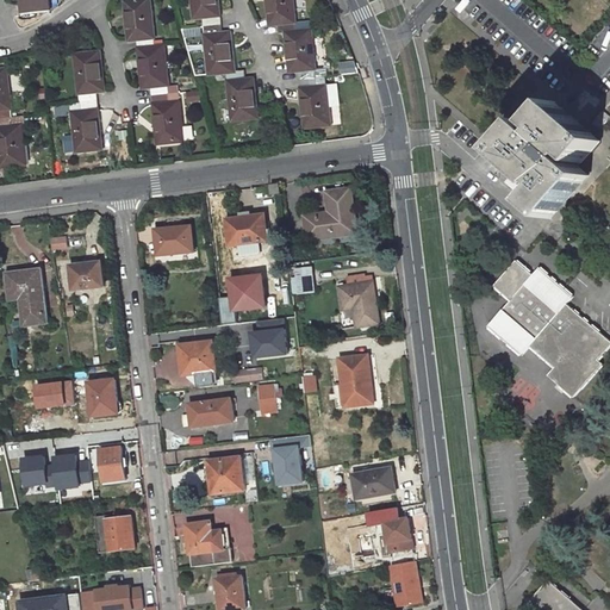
[(45,7),(43,0),(18,0),(20,11),(45,7)]
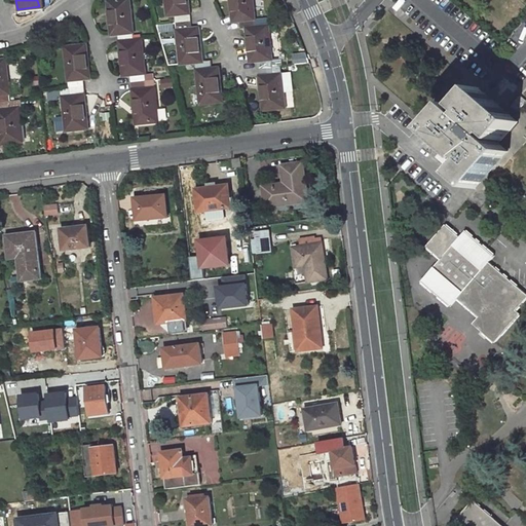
[(107,0),(110,28),(117,28),(132,26),(127,0),(107,0)]
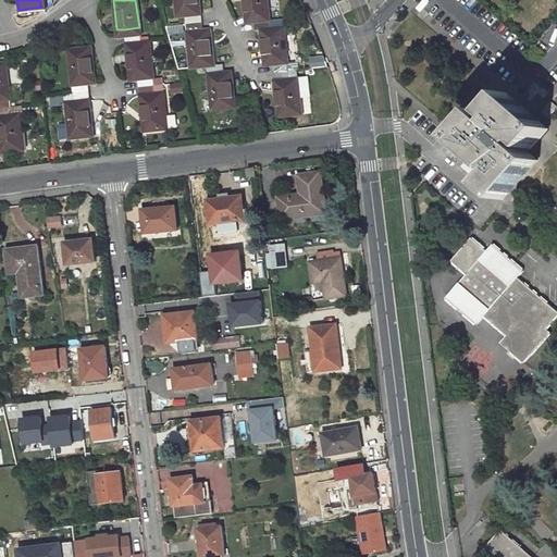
[(174,0),(176,10),(183,9),(199,8),(198,0),(174,0)]
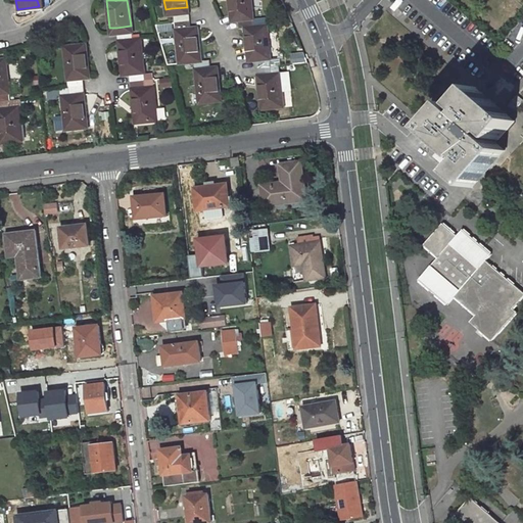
[(228,0),(231,15),(237,15),(251,13),(249,0),(228,0)]
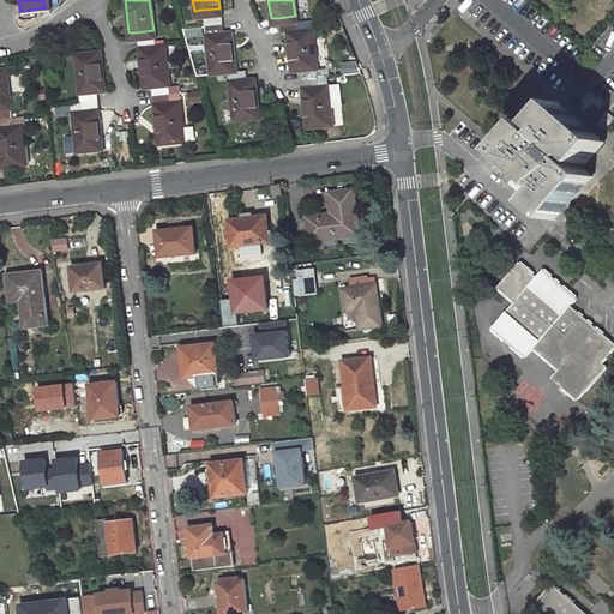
[(203,19),(221,17),(220,8),(202,10),(203,19)]
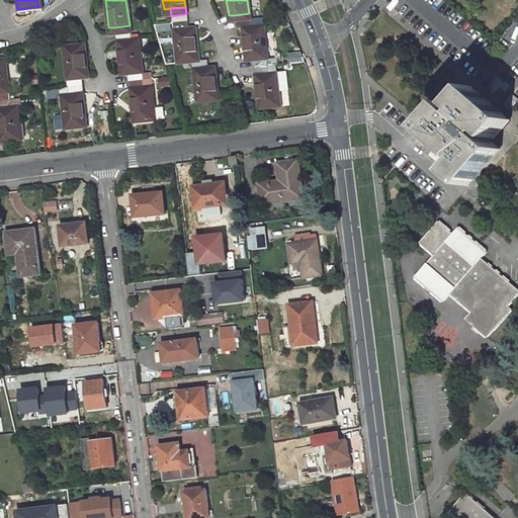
[(172,23),(187,21),(186,14),(171,16),(172,23)]
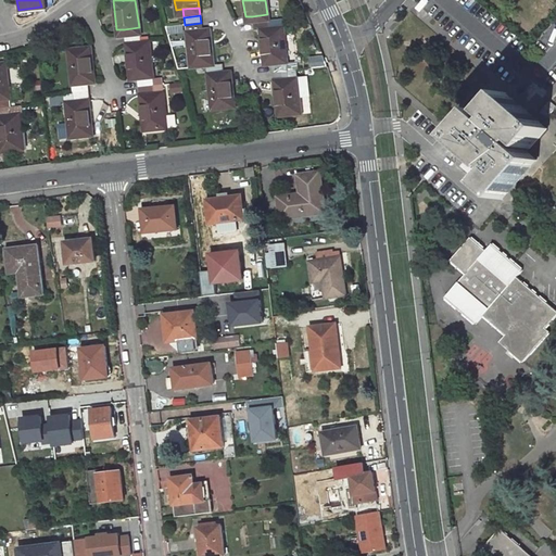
[(286,55),(281,20),(268,21),(258,22),(263,59),(270,58),(286,55)]
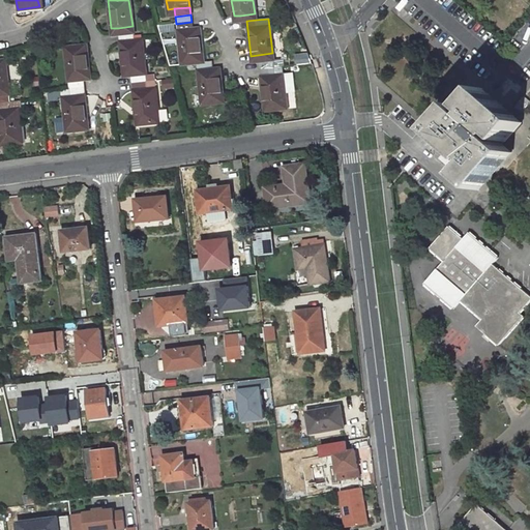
[(176,24),(181,58),(197,56),(203,56),(199,21),(192,22),(176,24)]
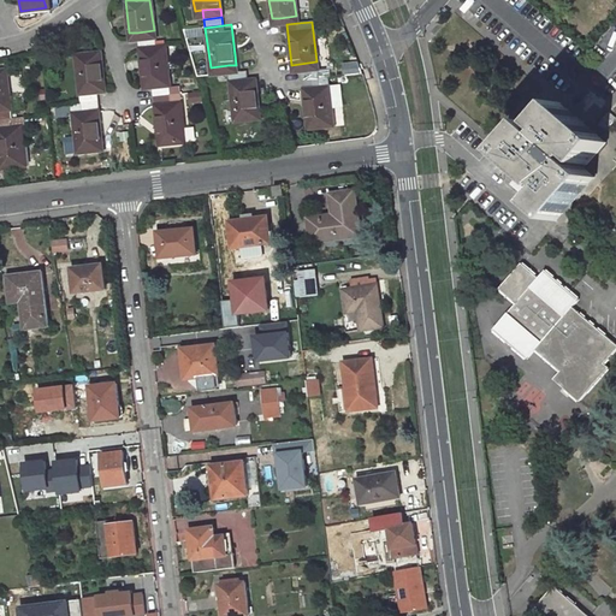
[(138,42),(155,40),(154,30),(137,33),(138,42)]
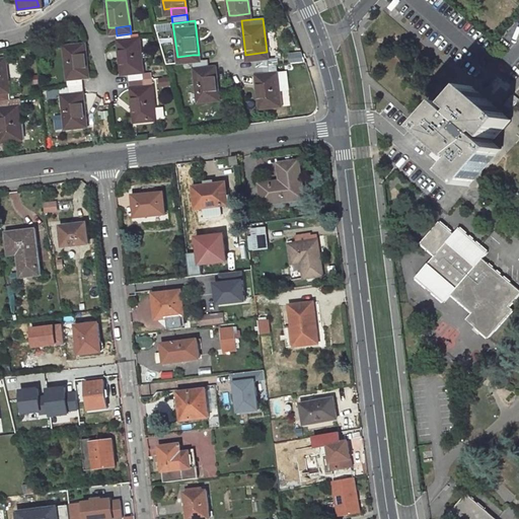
[(117,35),(120,67),(129,66),(142,64),(138,32),(131,33),(117,35)]
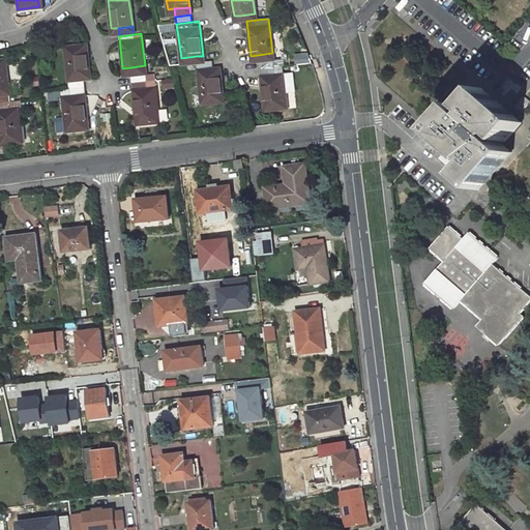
[(88,72),(84,38),(63,40),(67,75),(81,72),(88,72)]
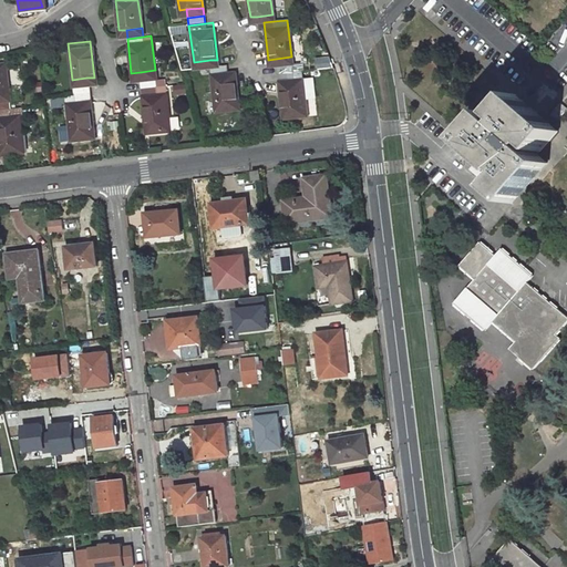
[(291,57),(276,59),(277,66),(292,65),(291,57)]
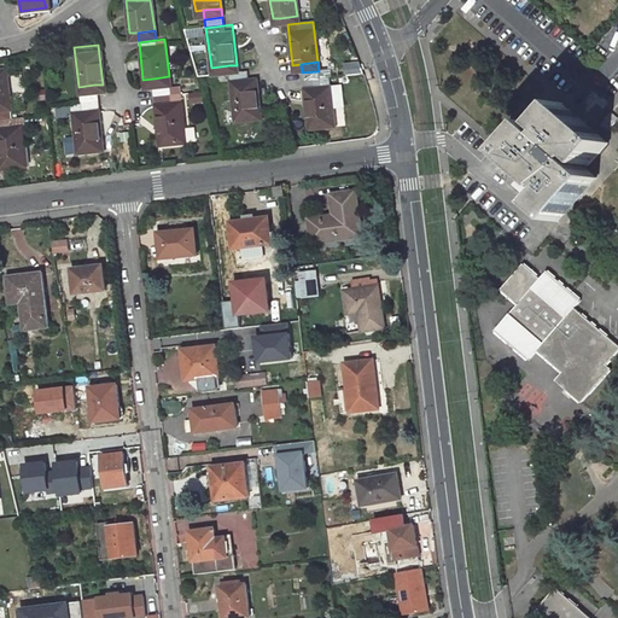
[(229,65),(231,75),(246,73),(245,64),(237,65),(229,65)]
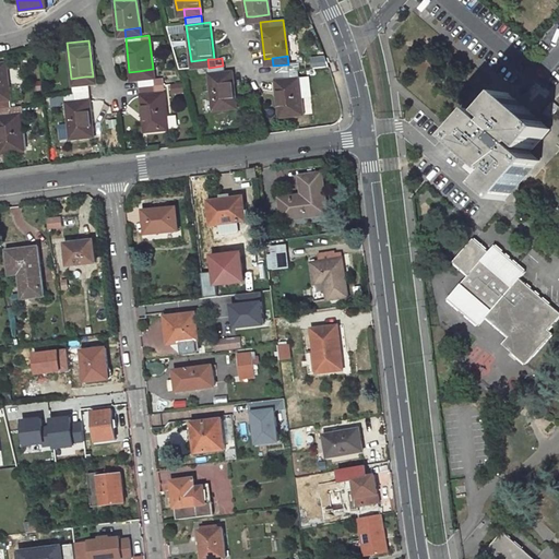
[(288,64),(273,66),(274,74),(288,72),(288,64)]
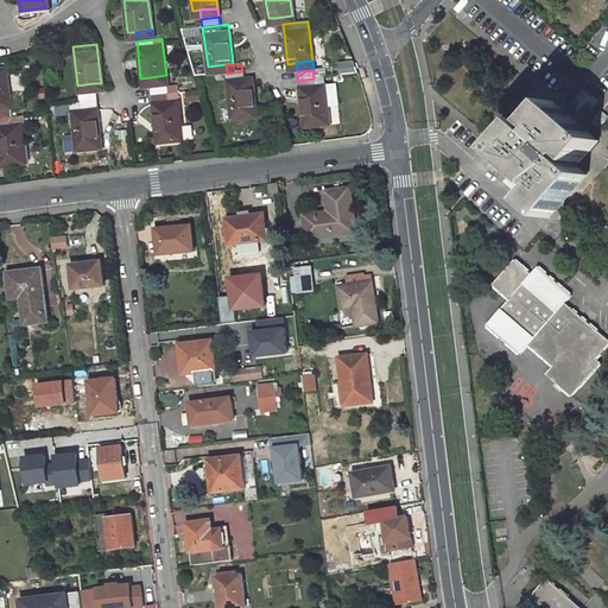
[(255,111),(251,71),(242,71),(227,74),(232,113),(255,111)]
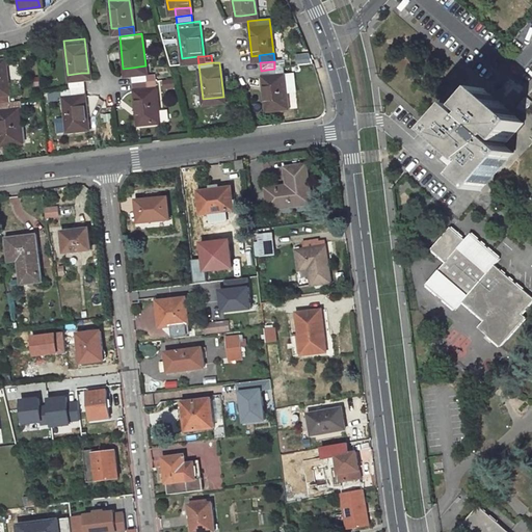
[(133,76),(147,75),(145,65),(132,68),(133,76)]
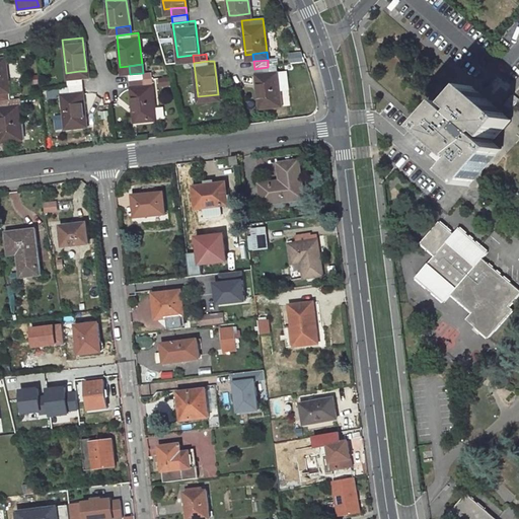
[(254,69),(260,102),(279,99),(275,66),(268,67),(254,69)]
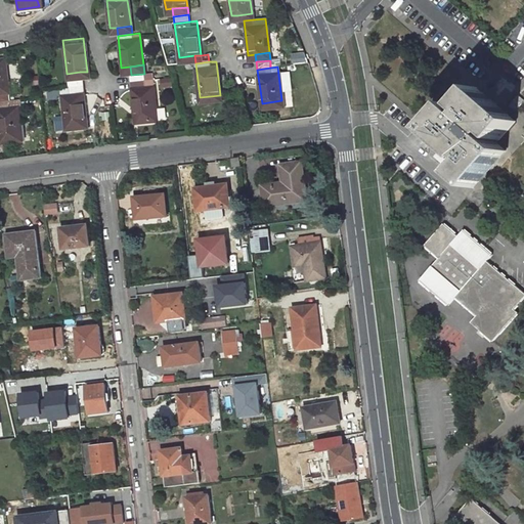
[(80,72),(67,74),(68,83),(81,82),(80,72)]
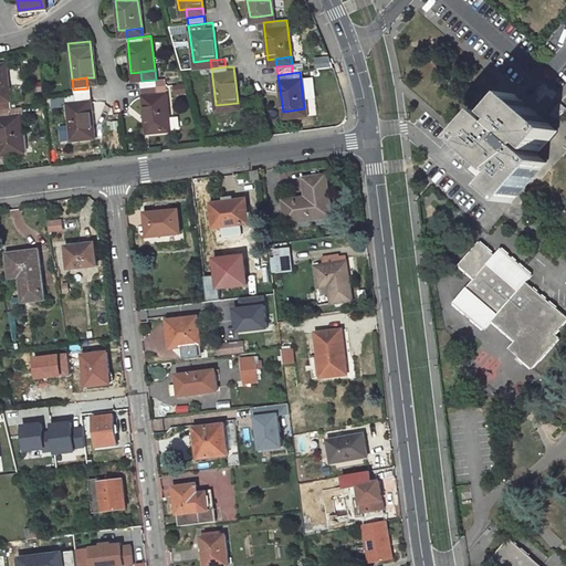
[(168,123),(164,79),(156,80),(142,81),(142,90),(146,126),(168,123)]
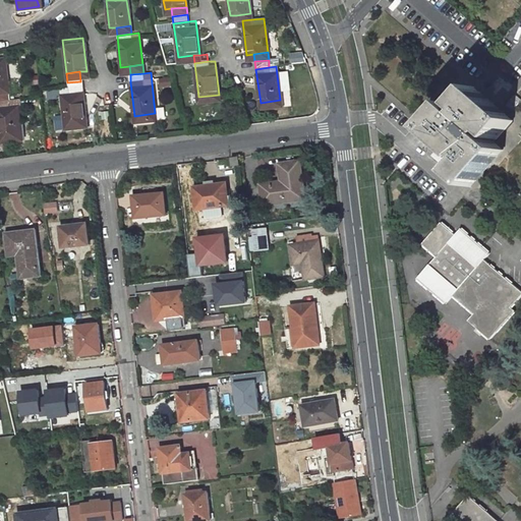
[(68,91),(81,89),(80,81),(67,82),(68,91)]
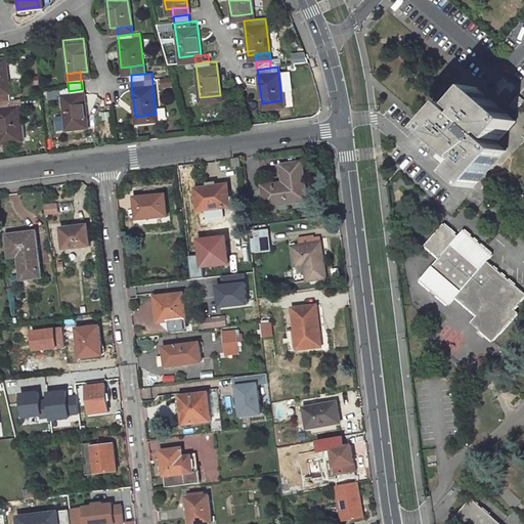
[(517,122),(476,87),(459,107),(467,114),(465,117),(450,104),(427,132),(463,163),(465,161),(468,163),(455,177),(473,191),(507,153),(489,138),(492,135),(499,142),(517,122)]
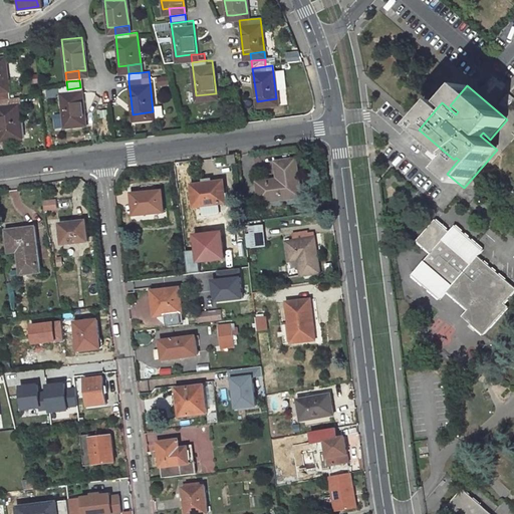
[(84,119),(80,87),(67,89),(60,90),(64,122),(84,119)]
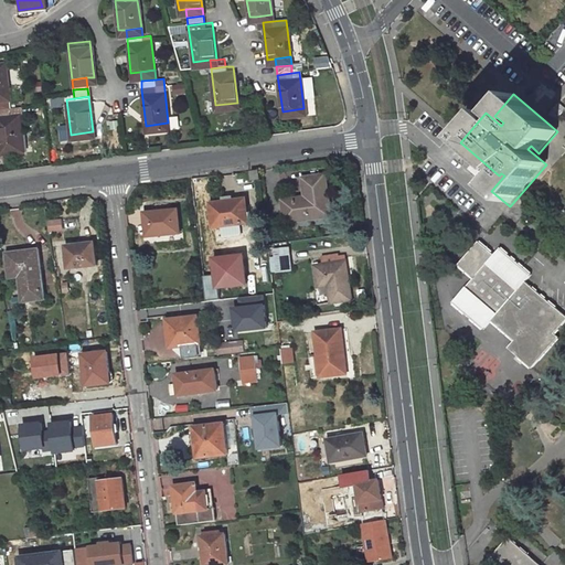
[(0,104),(0,147),(21,146),(17,112),(24,110),(23,102),(9,104),(0,104)]
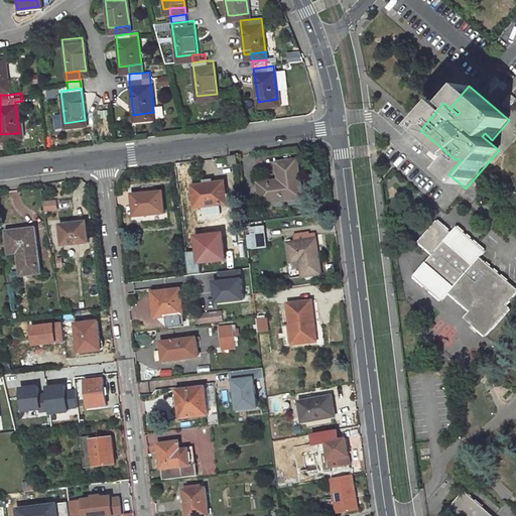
[(239,163),(239,155),(231,156),(232,164),(239,163)]
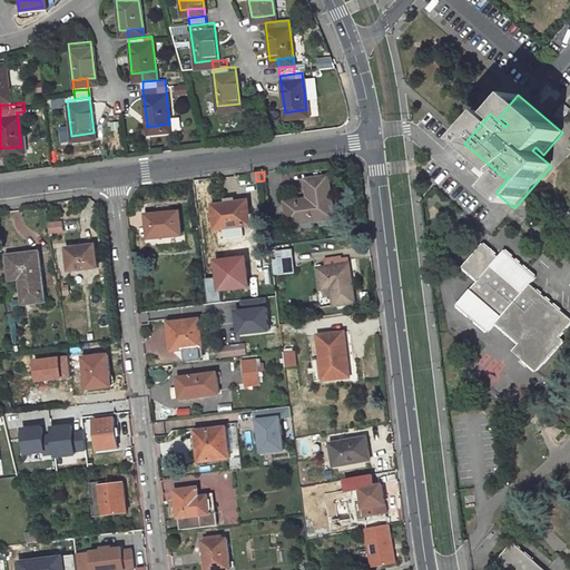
[(290,226),(340,218),(333,173),(306,177),(310,203),(296,204),(296,198),(286,199),(287,213),(290,226)]
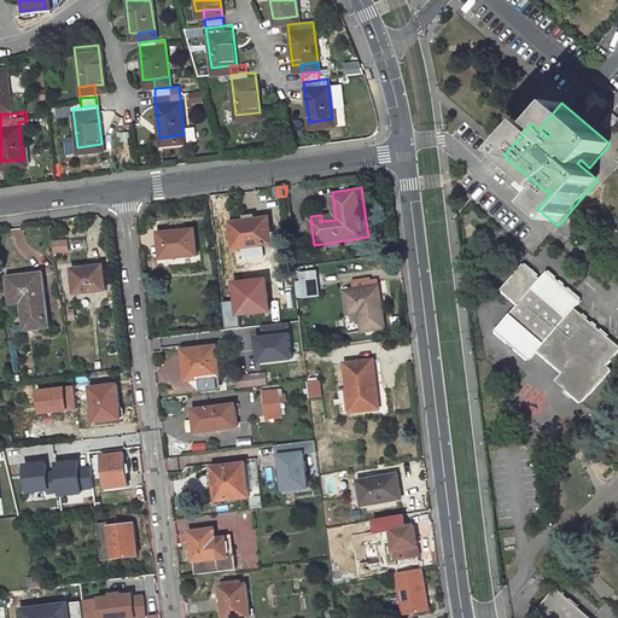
[(275,245),(272,215),(232,220),(235,249),(275,245)]
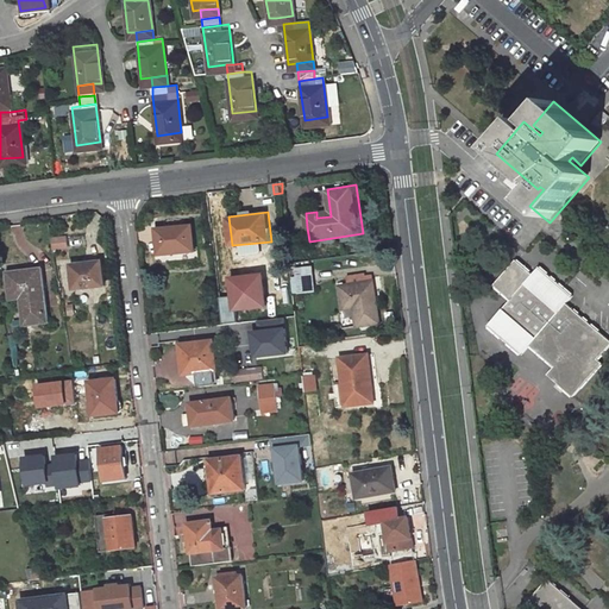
[(199,251),(196,224),(158,227),(161,256),(199,251)]
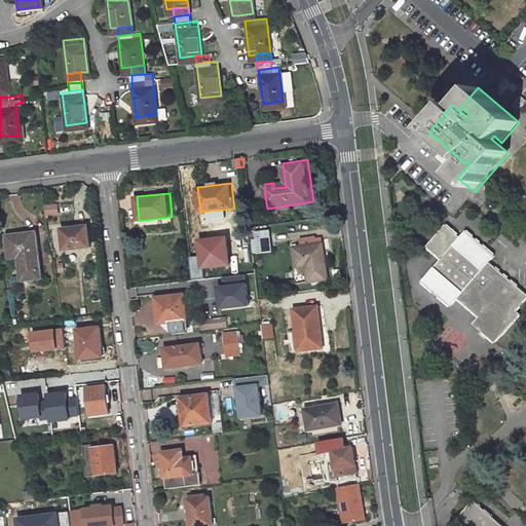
[(525,291),(492,261),(498,254),(488,246),(470,229),(463,236),(449,223),(428,247),(443,259),(422,282),(452,307),(459,299),(479,317),(474,324),(496,343),(523,313),(518,310),(525,300),(525,291)]
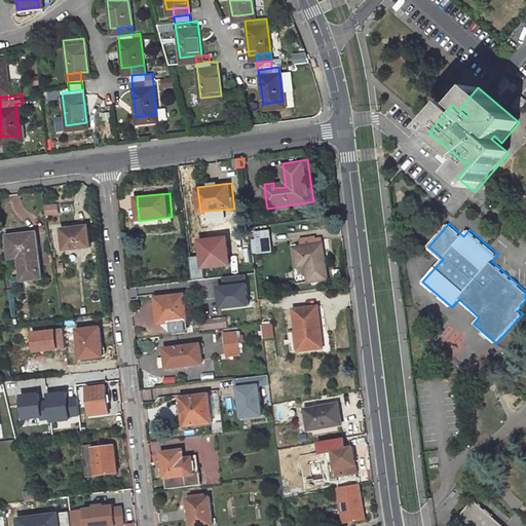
[(252,231),(254,254),(275,252),(274,246),(273,229),(252,231)]
